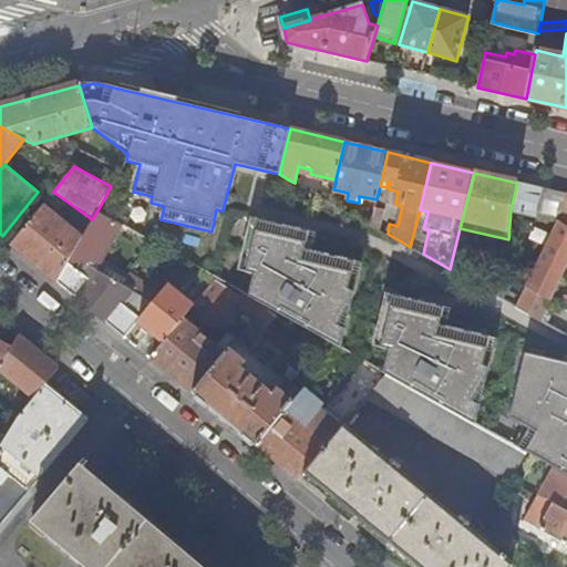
[(534,215),(540,188),(517,183),(511,209),(534,215)]
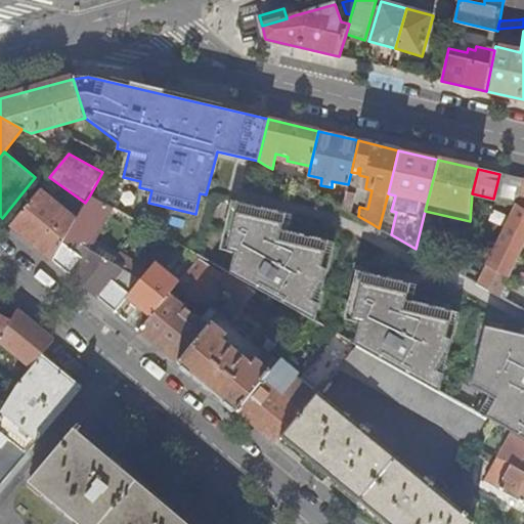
[(499,174),(493,199),(516,205),(522,179),(499,174)]
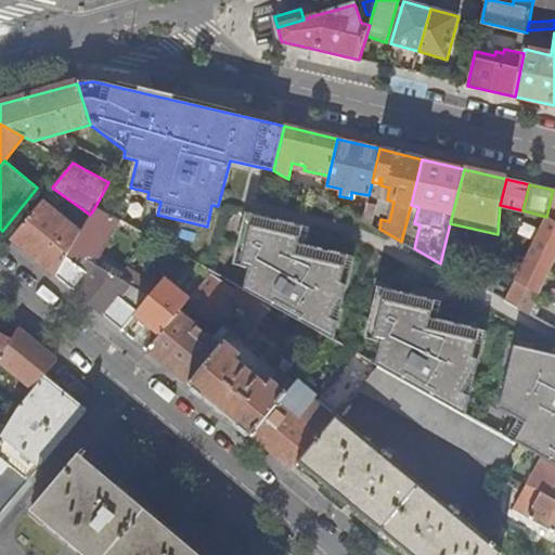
[(340,189),(326,185),(324,198),(363,220),(368,201),(369,195),(351,192),(351,198),(339,196),(340,189)]
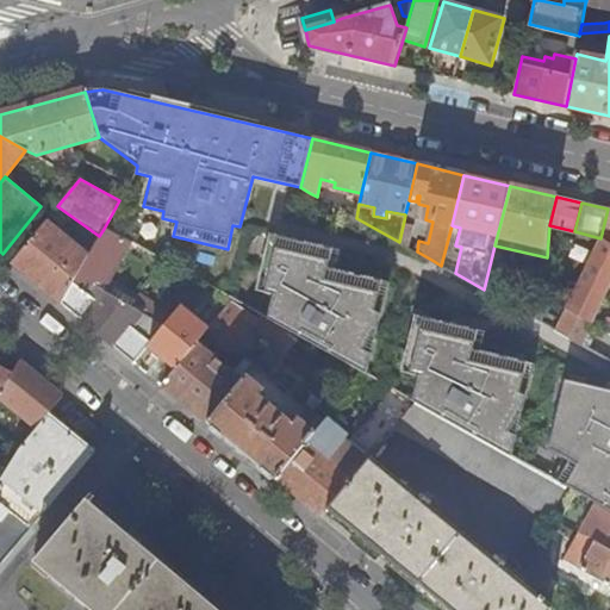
[(67,230),(50,217),(13,262),(62,303),(74,281),(78,274),(86,260),(62,241),(67,235),(67,230)]
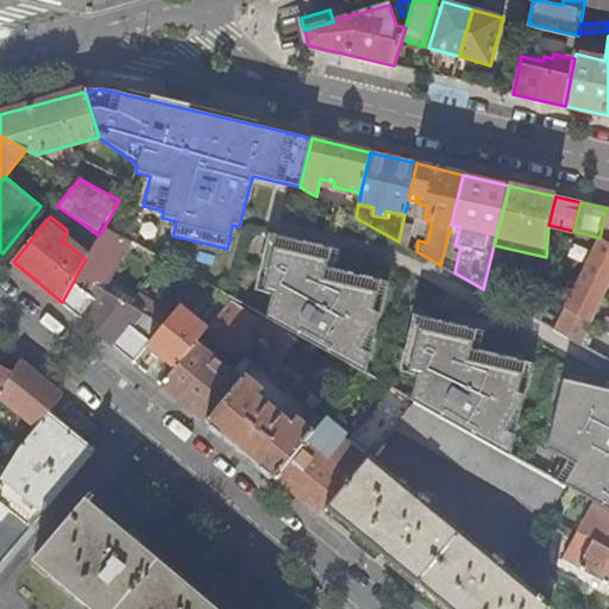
[(413,223),(403,220),(399,242),(408,248),(413,223)]
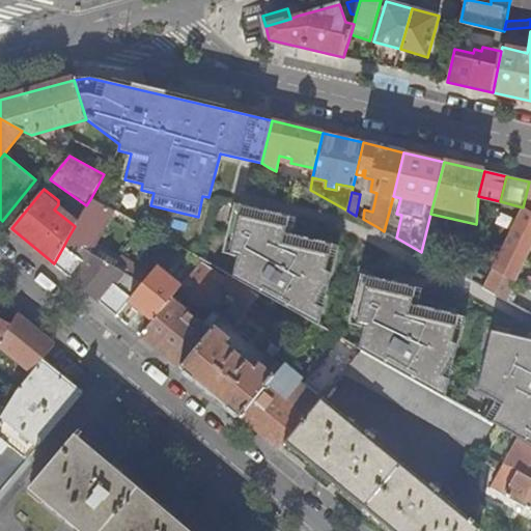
[(400,198),(393,196),(384,231),(396,238),(401,215),(396,214),(400,198)]
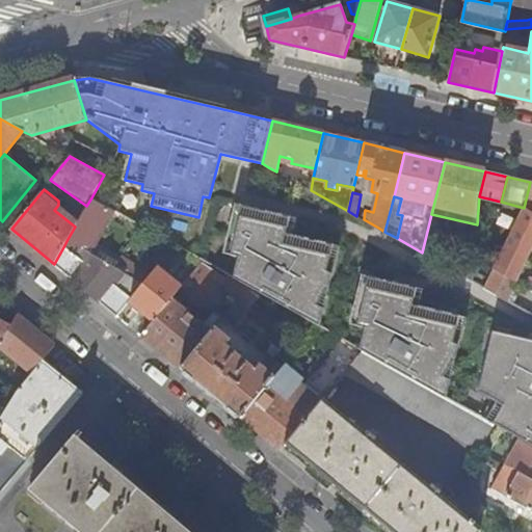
[(90,253),(113,212),(90,200),(86,206),(75,227),(68,239),(84,248),(90,253)]
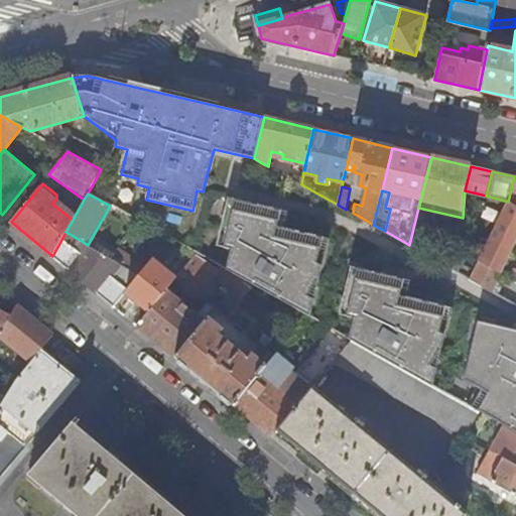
[(281,211),(228,199),(221,227),(228,229),(224,247),(231,249),(226,271),(241,279),(253,285),(309,317),(312,299),(307,297),(314,283),(316,283),(320,266),(316,263),(323,238),(277,228),(281,211)]
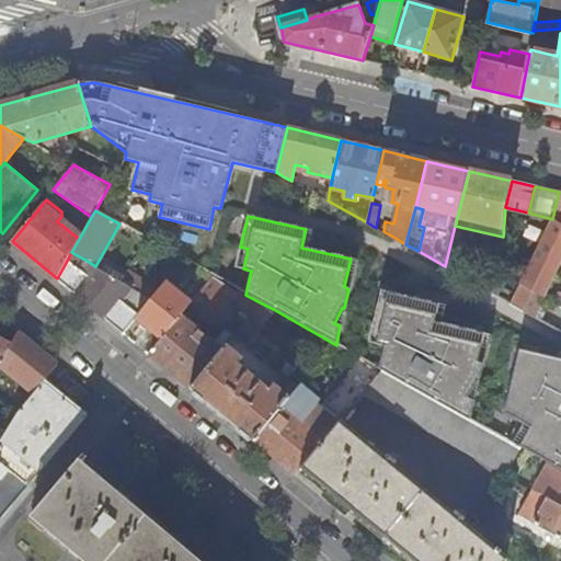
[(535,316),(560,262),(560,224),(554,220),(552,219),(511,302),(535,316)]
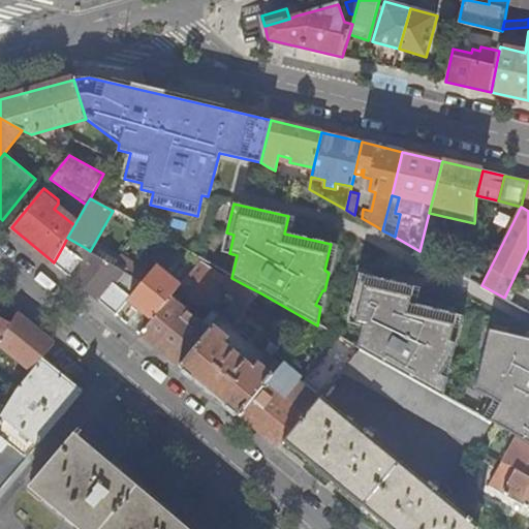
[(78,255),(84,247),(67,238),(64,244),(78,255)]
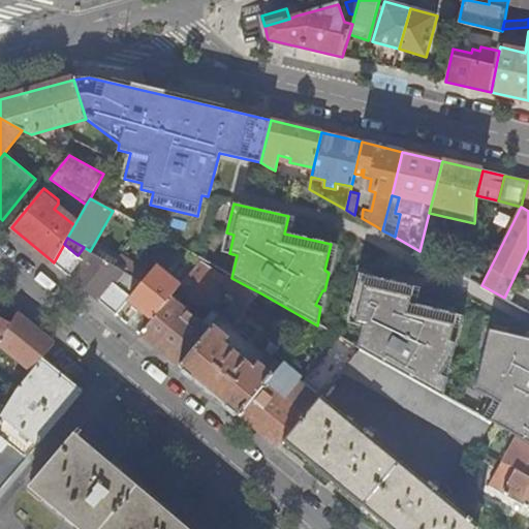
[(83,260),(78,255),(64,244),(54,262),(117,314),(129,299),(130,297),(113,282),(122,270),(115,266),(90,251),(83,260)]
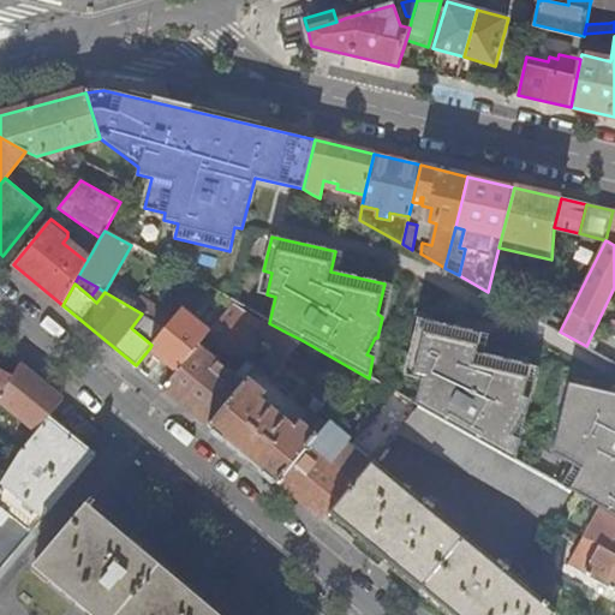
[(96,303),(105,292),(97,287),(90,297),(96,303)]
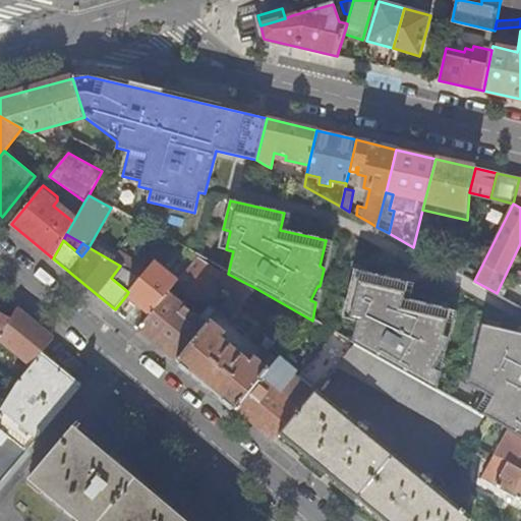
[(127,294),(151,313),(169,293),(176,284),(178,281),(156,262),(150,268),(119,250),(113,262),(120,266),(140,278),(128,292),(127,294)]
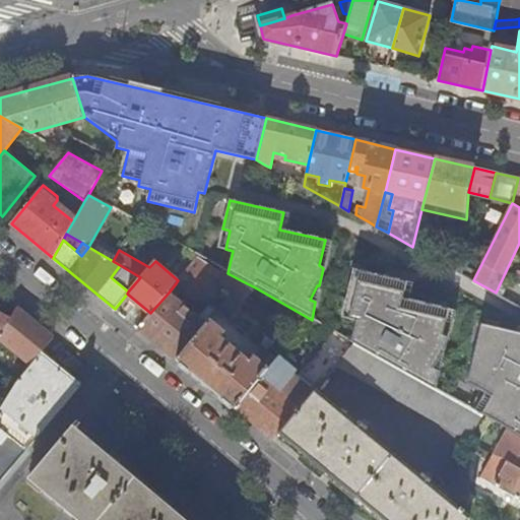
[(196,299),(212,278),(218,271),(197,258),(178,280),(176,283),(196,299)]
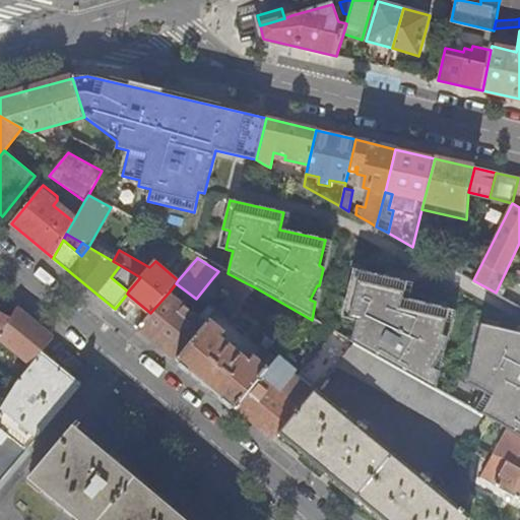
[(111,277),(128,291),(140,277),(120,265),(111,277)]
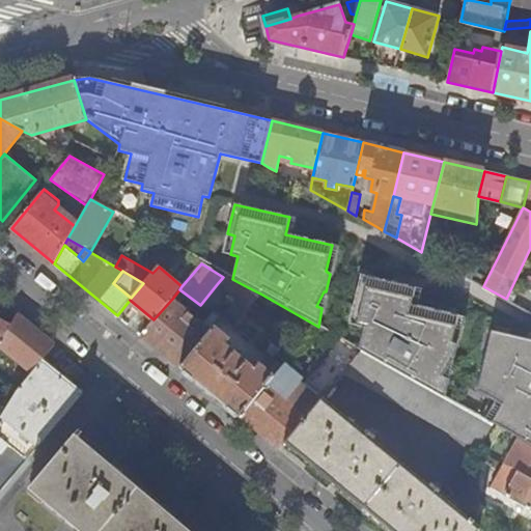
[(223,277),(217,284),(240,297),(248,287),(232,279),(225,275),(223,277)]
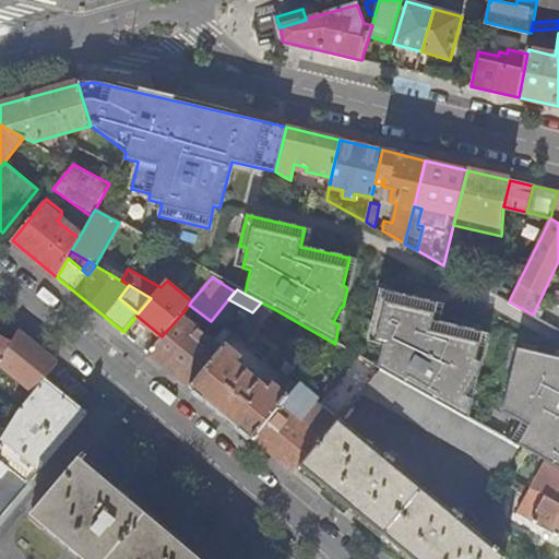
[(437,305),(380,290),(372,321),(380,323),(375,343),(382,344),(377,367),(381,369),(468,418),(472,401),(465,397),(474,383),(476,383),(480,365),(476,361),(483,334),(433,322),(437,305)]
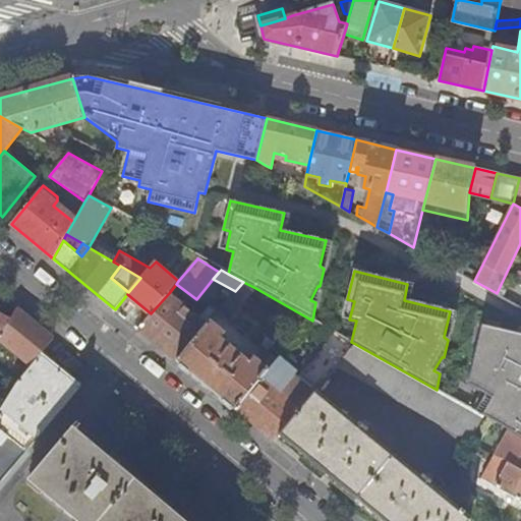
[(234,315),(255,288),(243,282),(235,291),(223,306),(234,315)]
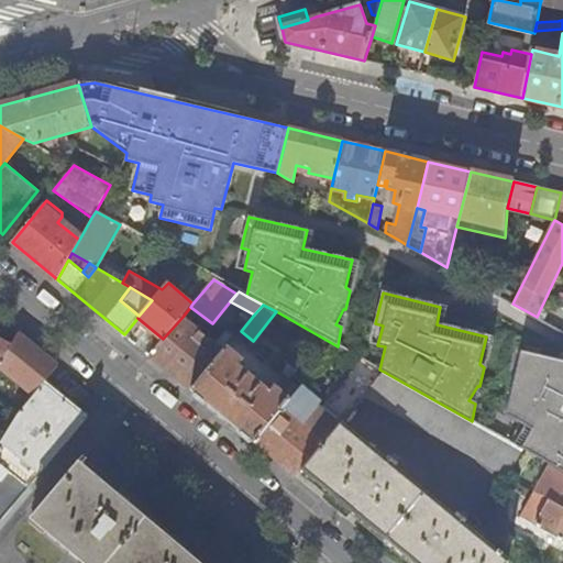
[(217,344),(183,317),(163,339),(150,355),(192,390),(228,348),(235,338),(225,330),(217,341),(217,344)]
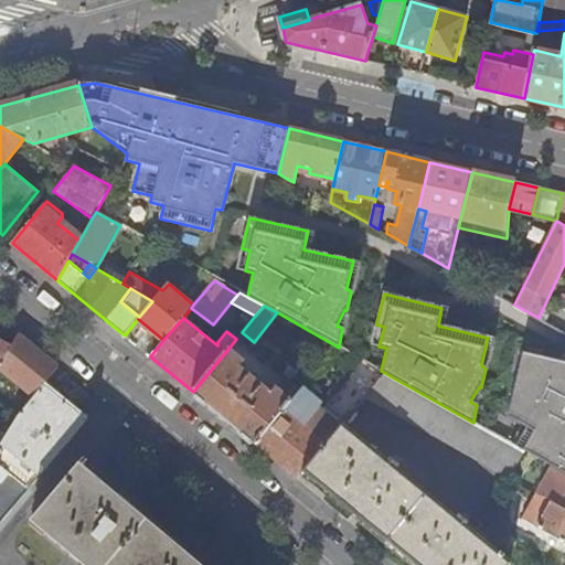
[(0,364),(0,366),(35,396),(44,385),(59,369),(18,334),(10,348),(0,364)]
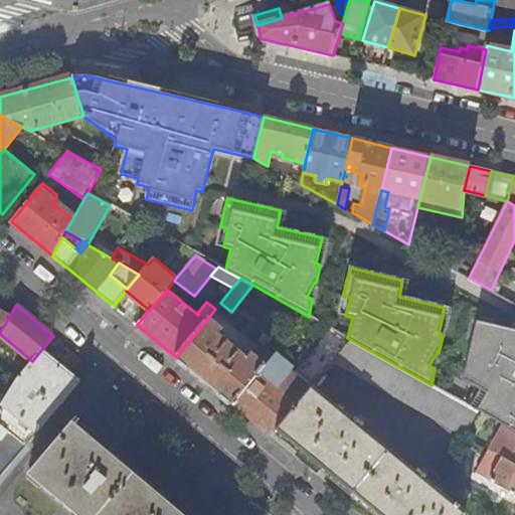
[(0,332),(9,317),(0,311),(0,332)]
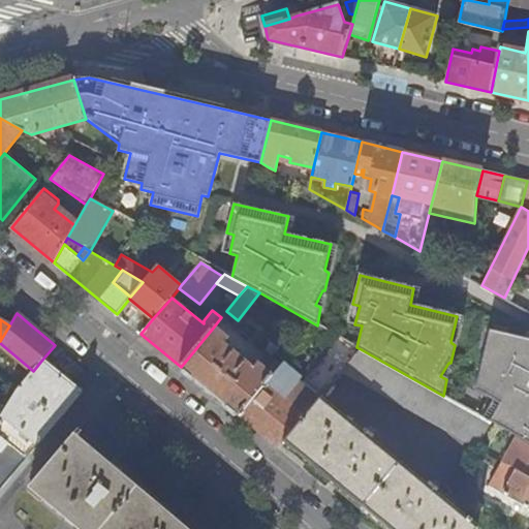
[(228,338),(214,327),(181,367),(239,415),(266,382),(280,364),(275,360),(267,370),(253,360),(249,364),(224,343),(228,338)]
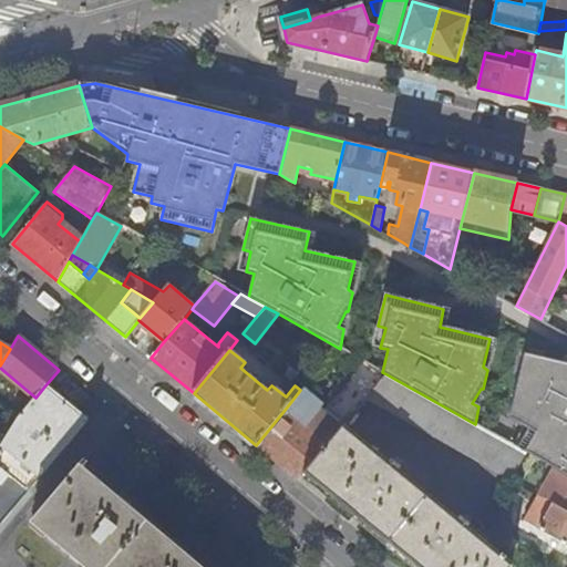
[(557,470),(566,475),(566,361),(524,353),(509,419),(524,426),(513,445),(528,454),(557,470)]
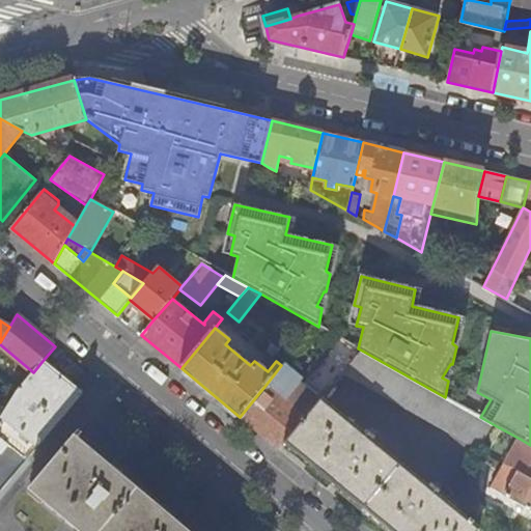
[(480,448),(495,425),(480,417),(445,397),(362,351),(343,372),(480,448)]
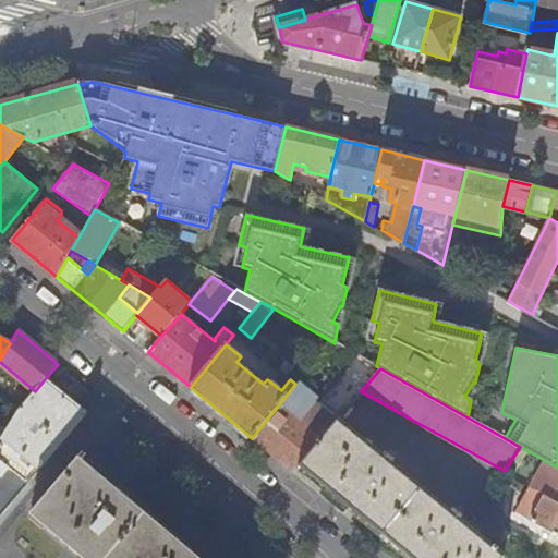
[(86,416),(44,380),(35,391),(19,411),(67,439),(86,416)]
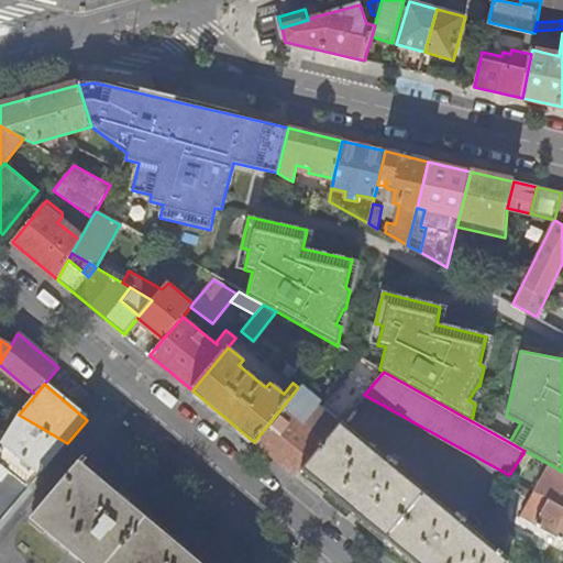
[(322,401),(312,394),(301,384),(298,387),(283,407),(304,424),(320,405),(322,401)]
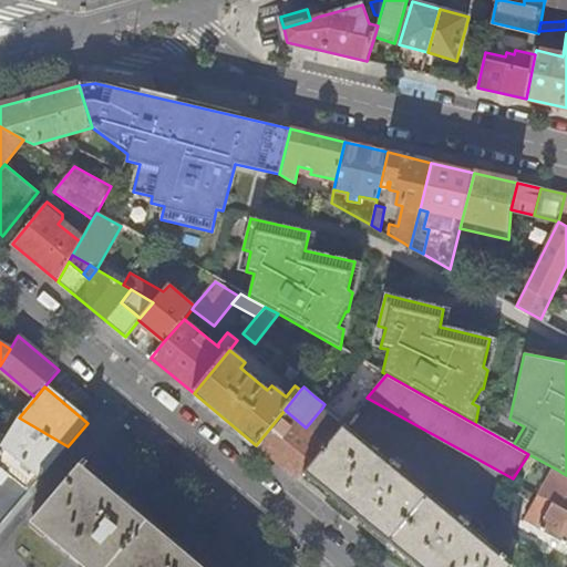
[(315,397),(325,404),(329,399),(319,391),(315,397)]
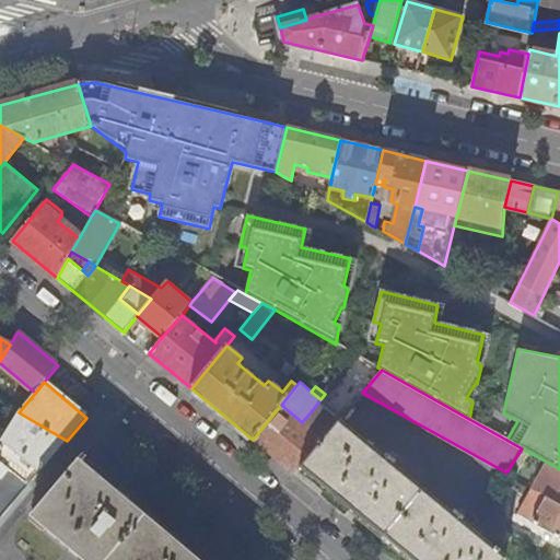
[(340,420),(318,403),(302,422),(273,457),(294,475),(324,440),(339,421),(340,420)]
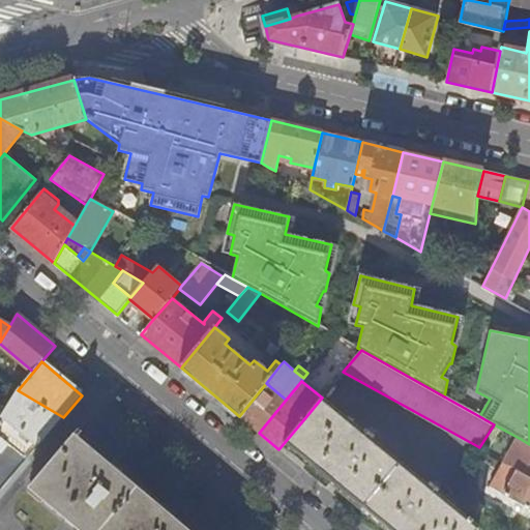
[(286,400),(266,383),(239,416),(259,433),(286,400)]
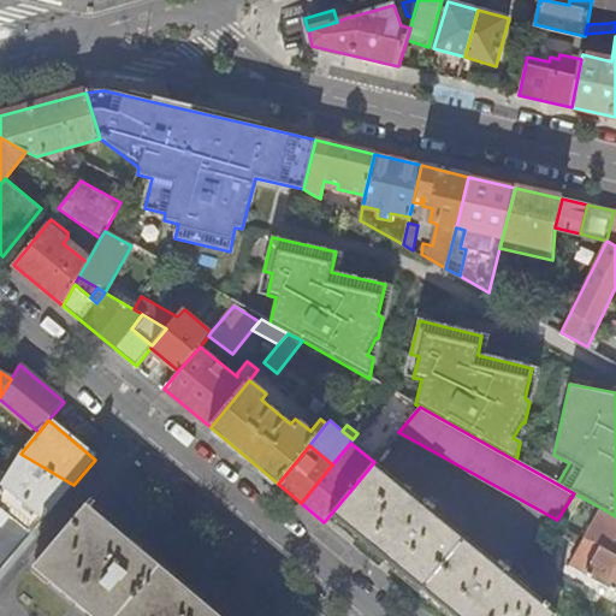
[(0,569),(73,485),(21,454),(18,454),(0,483),(0,569)]
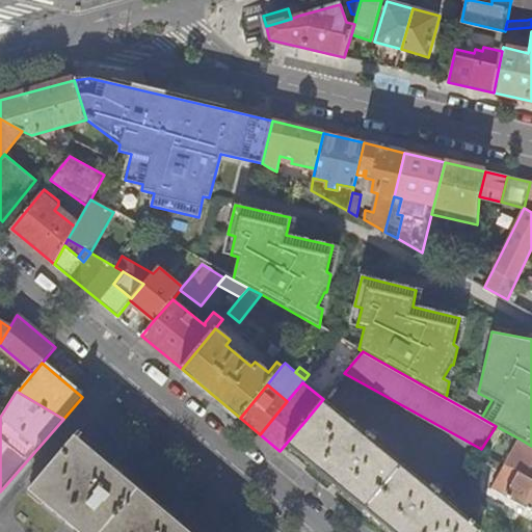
[(366,436),(322,400),(308,418),(287,443),(394,531),(480,531),(480,530),(475,526),(477,523),(473,520),(471,522),(436,495),(442,487),(435,483),(430,488),(371,441),(376,433),(371,429),(366,436)]
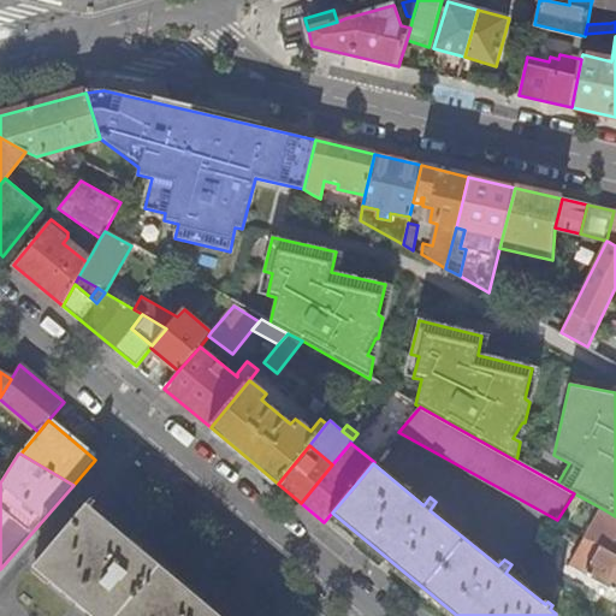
[(96,501),(92,496),(60,534),(33,566),(92,615),(220,615),(92,507),(96,501)]
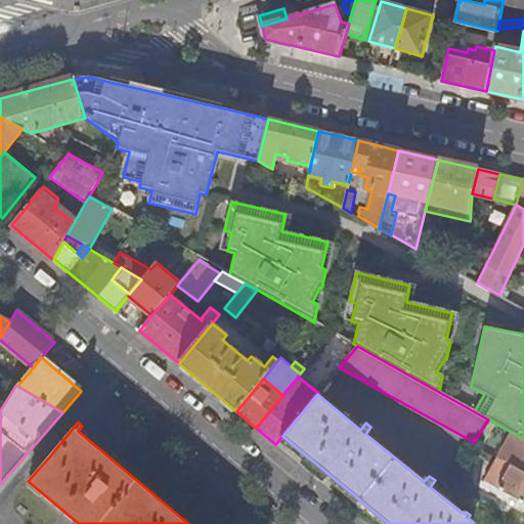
[(523,439),(515,434),(505,462),(500,460),(487,484),(523,505),(523,439)]
